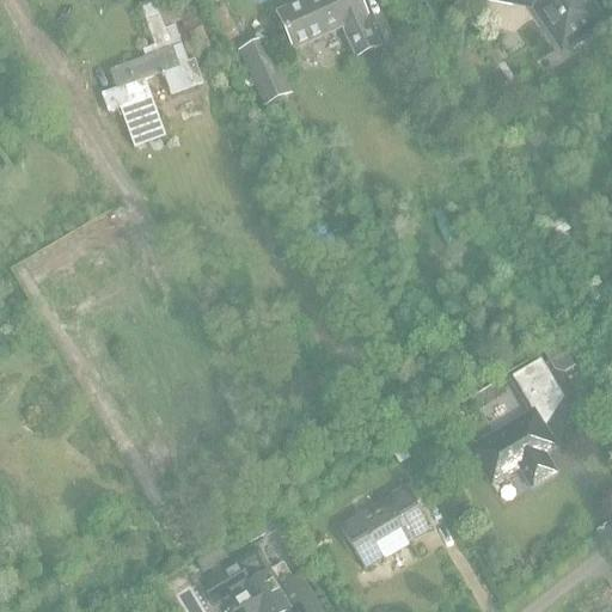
[(179,38),(170,42),(165,29),(181,23),(172,0),(164,0),(142,7),(155,47),(152,49),(154,56),(111,72),(118,90),(103,95),(109,114),(122,110),(135,148),(165,138),(145,80),(164,74),(171,95),(203,84),(200,73),(193,75),(179,38)]
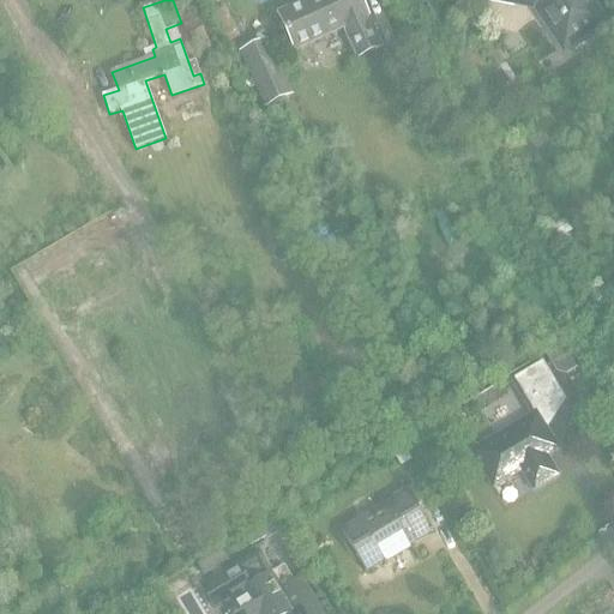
[(356,58),(379,48),(356,0),(312,0),(278,16),(293,49),(342,28),(356,58)]
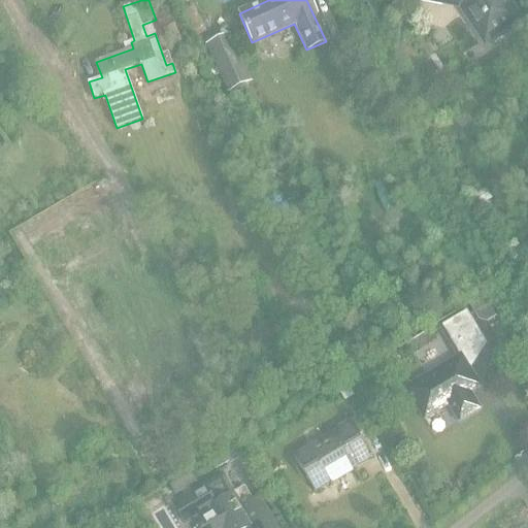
[(506,0),(426,0),(460,6),(485,42),(520,19),(506,0)]
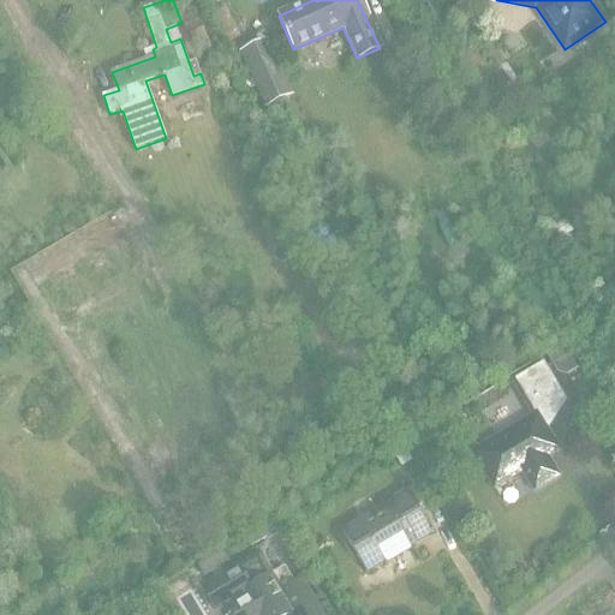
[(240,52),(264,105),(287,94),(264,42),(240,52)]
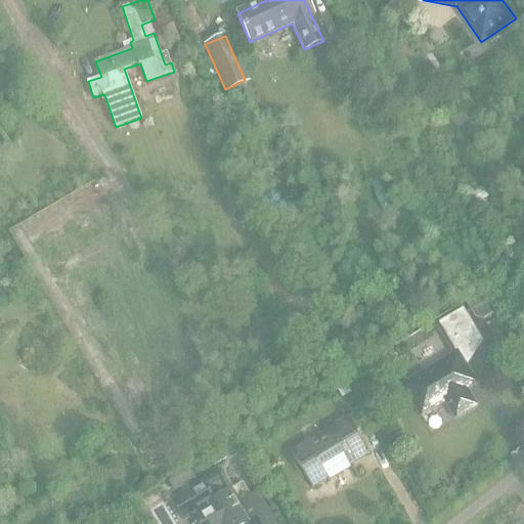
[(55,238),(34,249),(62,301),(84,289),(87,297),(129,275),(94,211),(53,232),(55,238)]
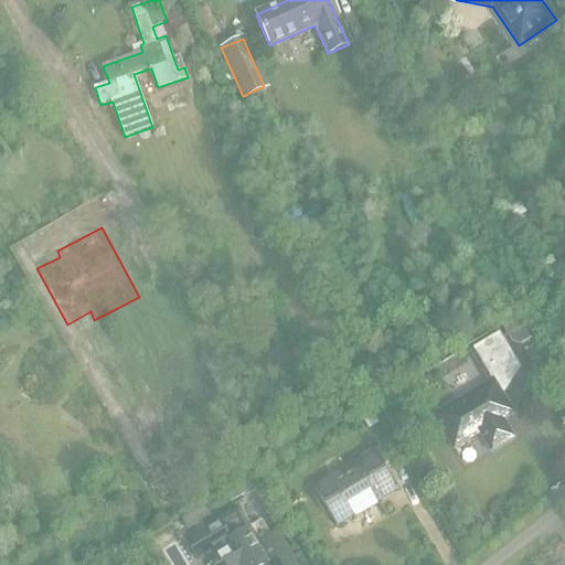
[(491,450),(511,439),(500,420),(512,414),(498,390),(509,383),(520,368),(499,332),(471,349),(491,383),(435,415),(455,447),(480,432),(491,450)]
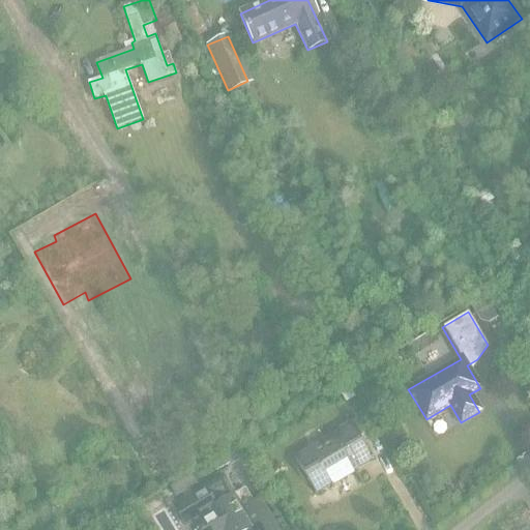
[(294,459),(315,494),(373,460),(351,424),(294,459)]
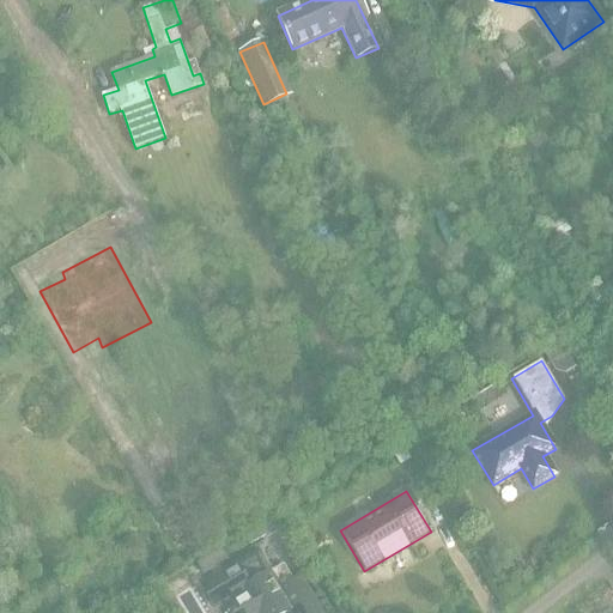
[(256,552),(200,586),(213,607),(231,596),(234,601),(226,605),(230,612),(283,612),(291,608),(292,612),(314,612),(299,590),(292,577),(287,581),(279,566),(269,574),(256,552)]
